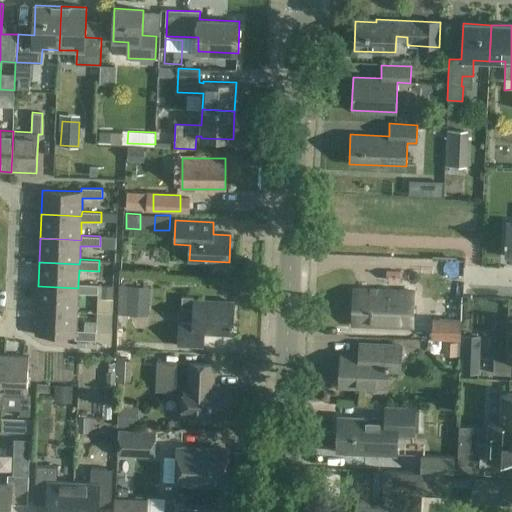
[(386,281),(398,281),(398,271),(386,271),(386,281)]
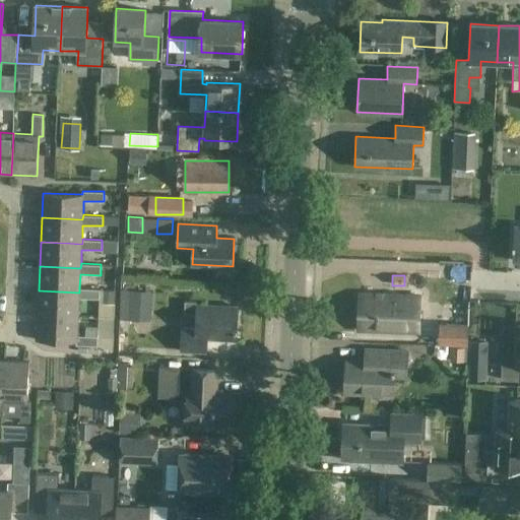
[(100,288),(79,287),(79,293),(39,290),(38,315),(78,317),(79,298),(100,299),(100,288)]
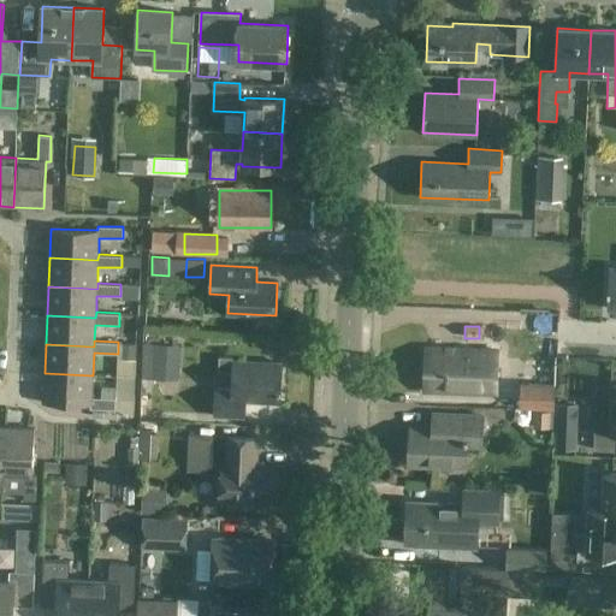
[(422,390),(498,392),(499,349),(425,347),(422,390)]
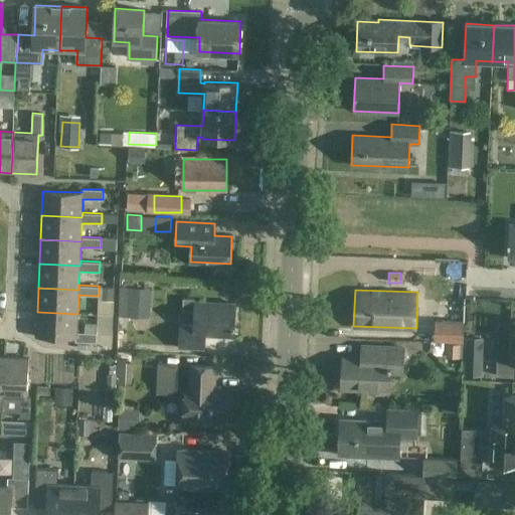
[(447,341),(461,342),(463,342),(465,301),(451,301),(450,321),(437,320),(436,341),(447,341)]
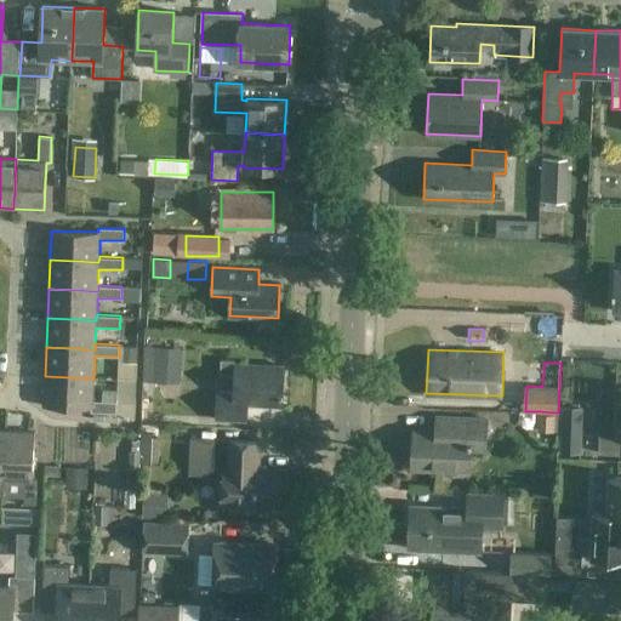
[(248,404),(281,405),(284,366),(235,364),(234,393),(217,392),(216,420),(245,421),(245,422),(246,422),(248,404)]
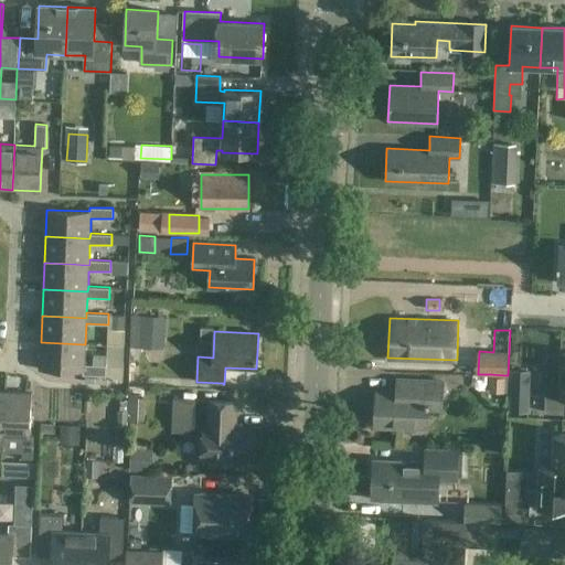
[(84,364),(85,344),(41,342),(40,370),(82,372),(82,375),(106,376),(106,364),(84,364)]
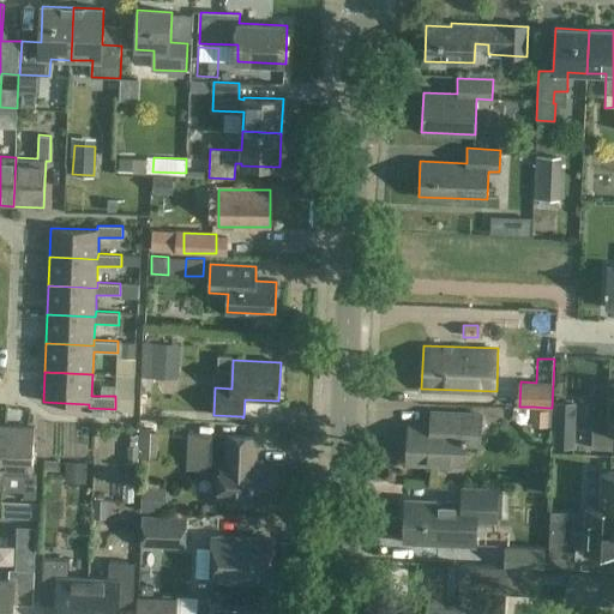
[(613,384),(609,385),(608,405),(594,404),(591,447),(613,449),(613,384)]
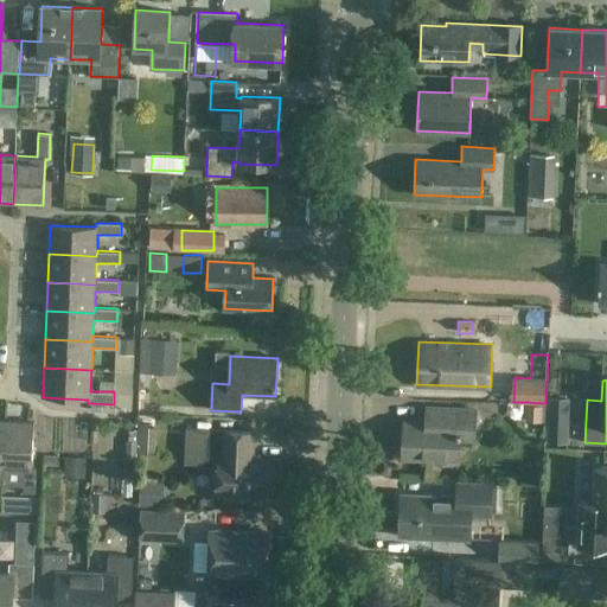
[(543,421),(543,403),(526,402),(526,420),(543,421)]
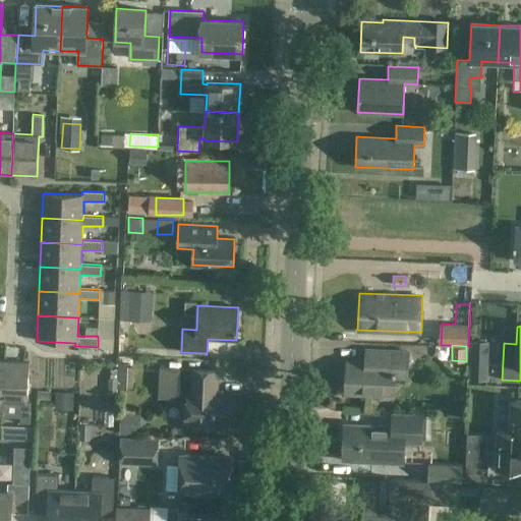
[(346,392),(395,394),(395,378),(408,378),(409,352),(365,350),(365,351),(374,352),(374,363),(347,362),(346,392)]
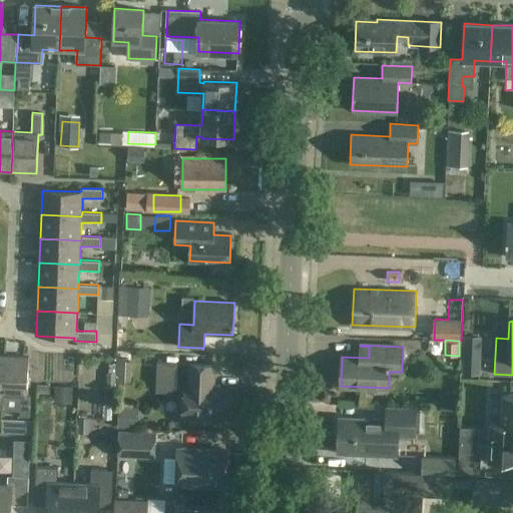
[(464,352),(463,373),(478,374),(479,353),(464,352)]
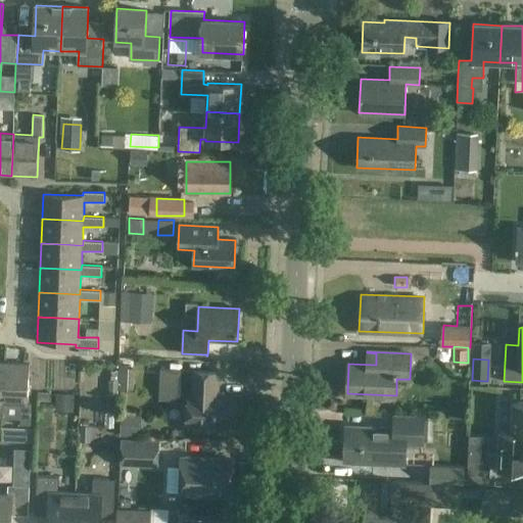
[(30,364),(4,363),(3,403),(21,405),(20,425),(30,425),(31,403),(28,403),(30,364)]
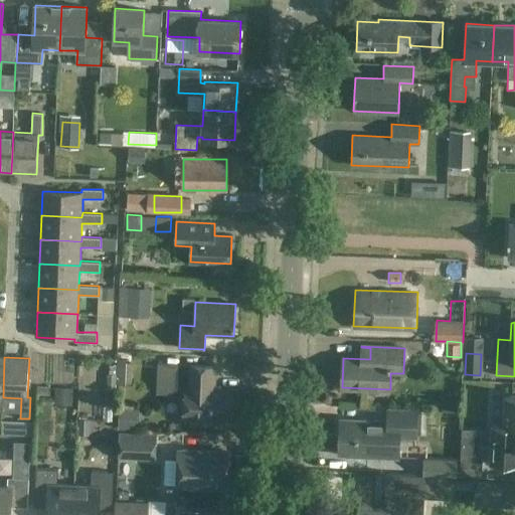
[(134,383),(135,362),(117,357),(117,363),(110,363),(109,372),(107,372),(107,387),(116,387),(117,382),(134,383)]
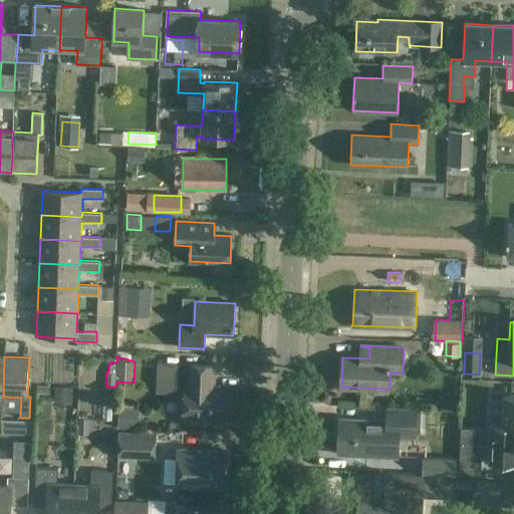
[(214,365),(190,364),(189,388),(185,388),(184,418),(230,420),(231,390),(213,389),(214,365)]
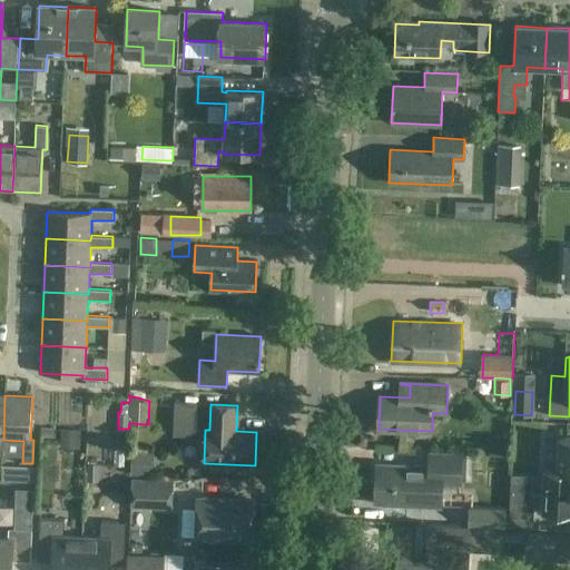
[(569,438),(560,438),(558,471),(544,471),(543,514),(569,516),(569,438)]
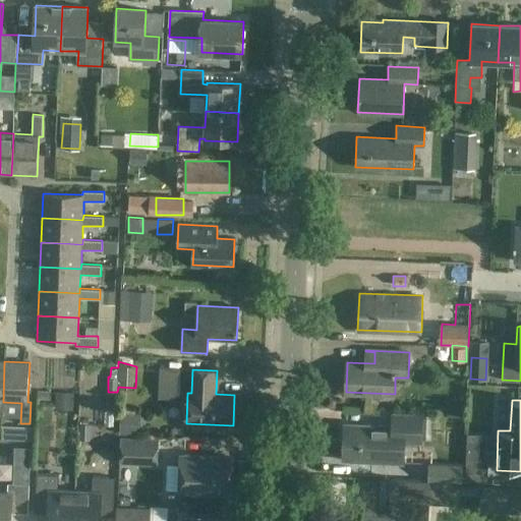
[(422,414),(392,413),(392,425),(344,423),(343,460),(404,463),(405,442),(421,443),(422,423),(464,425),(464,417),(422,414)]
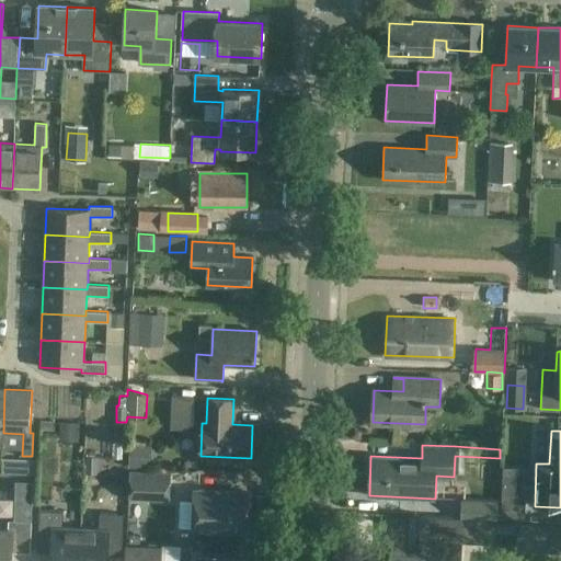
[(56,453),(38,453),(38,470),(56,470),(56,453)]
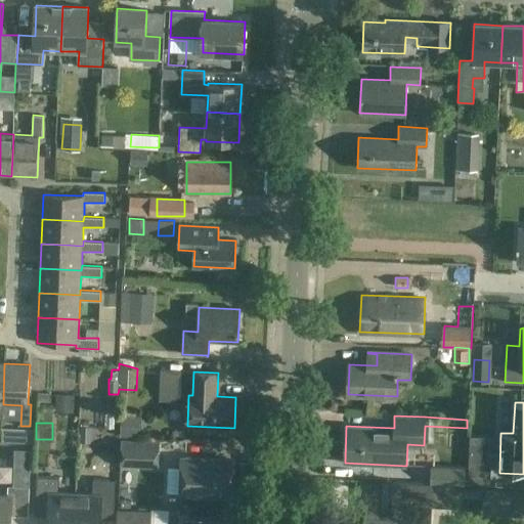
[(126,441),(125,466),(158,467),(159,442),(126,441)]
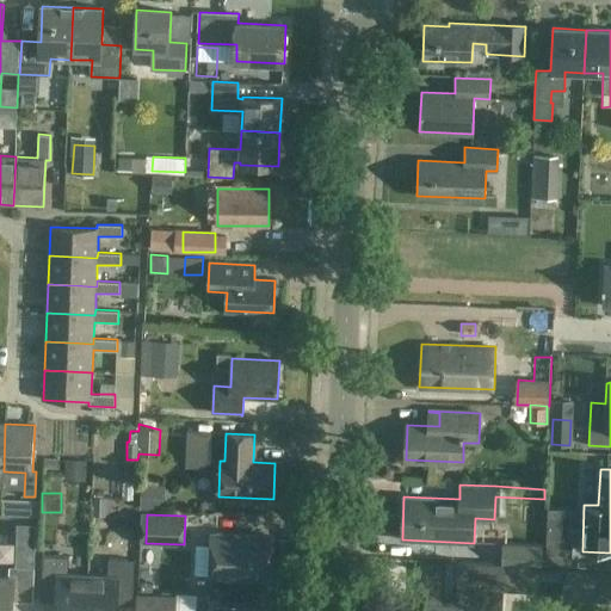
[(503,542),(501,563),(545,563),(545,543),(545,530),(525,529),(525,543),(503,542)]
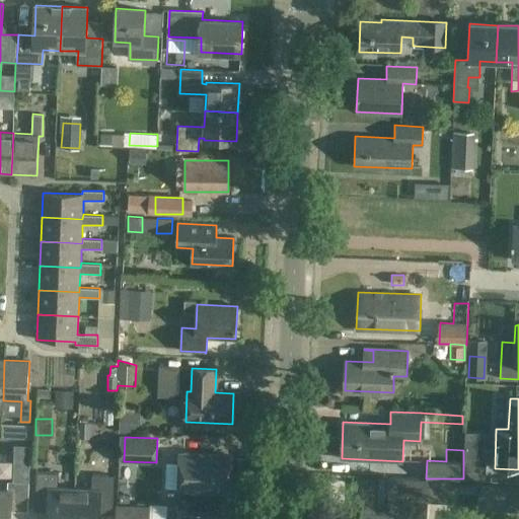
[(231,456),(180,454),(178,490),(229,492),(231,456)]
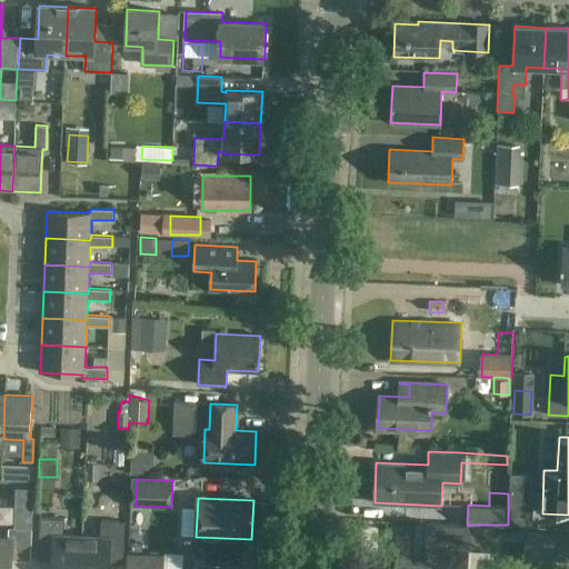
[(80,568),(82,536),(65,535),(65,519),(40,518),(38,551),(40,551),(40,550),(52,550),(51,568),(80,568)]
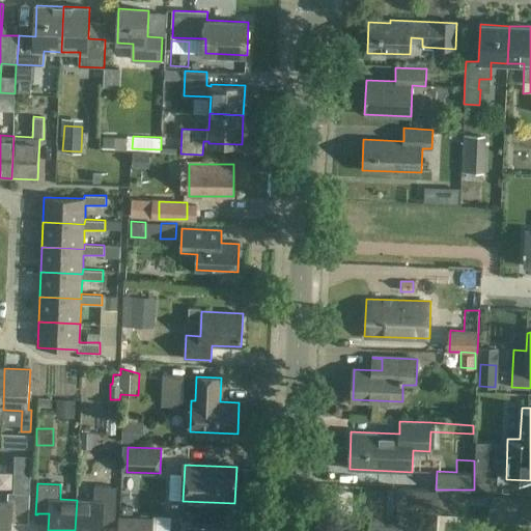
[(77,500),(75,530),(102,530),(103,516),(115,516),(115,519),(116,519),(117,487),(94,486),(93,501),(77,500)]
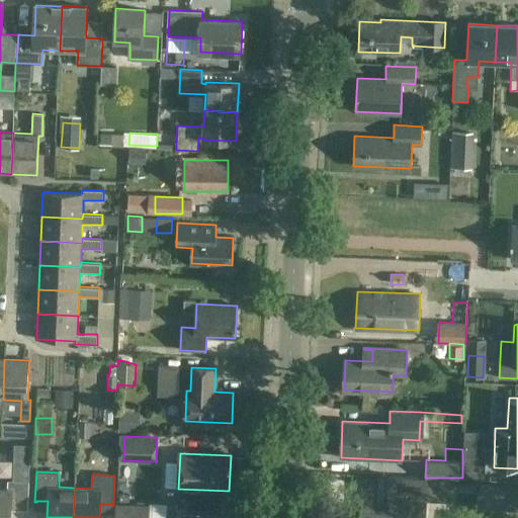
[(425,517),(428,478),(389,476),(386,517),(376,517),(376,508),(361,507),(360,517),(425,517)]
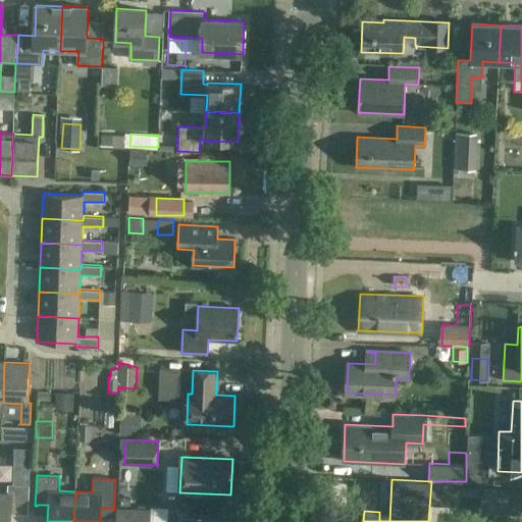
[(0,492),(0,521),(11,521),(11,514),(29,515),(30,485),(7,484),(7,493),(0,492)]
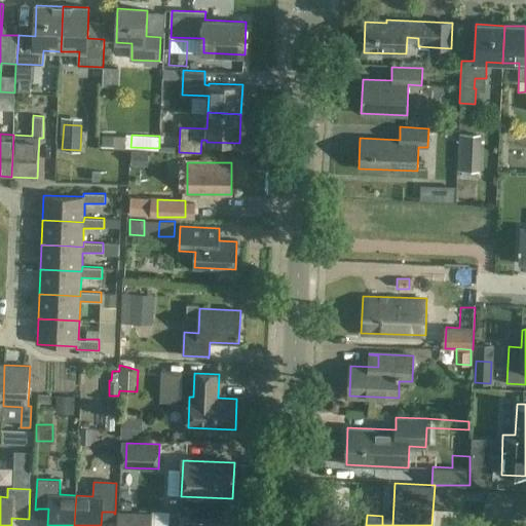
[(173,525),(172,508),(153,509),(154,525),(173,525)]
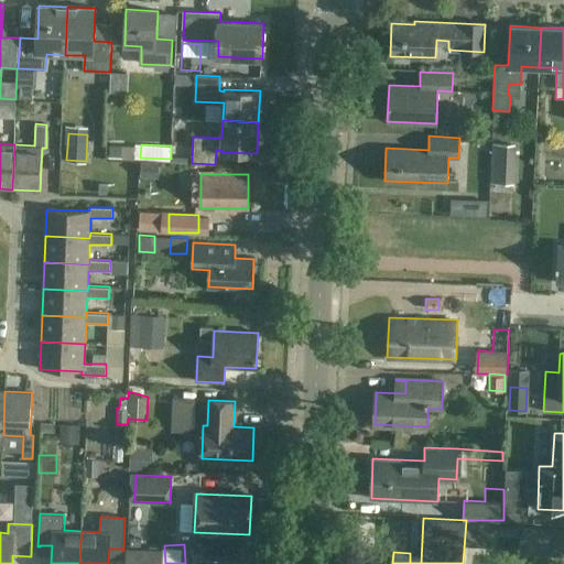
[(128,551),(127,563),(162,563),(163,552),(128,551)]
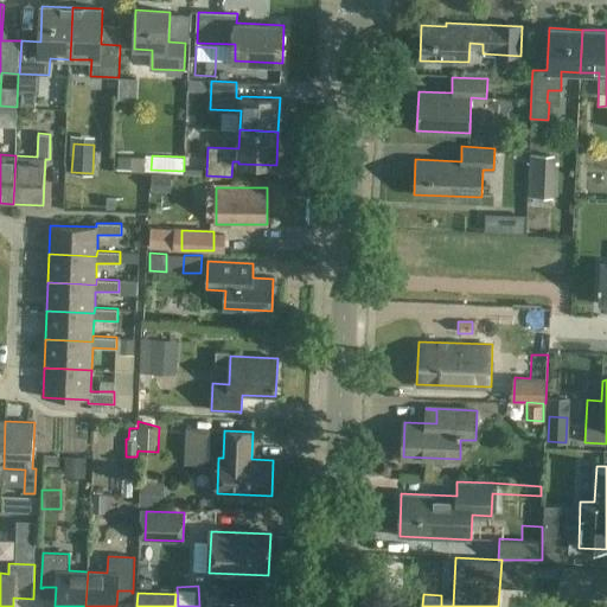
[(404,606),(404,596),(384,596),(383,606),(404,606)]
